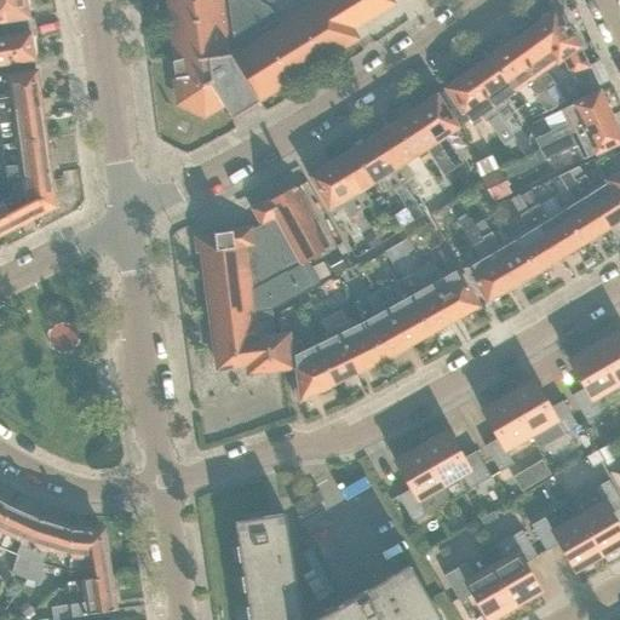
[(23,0),(0,0),(0,22),(27,18),(23,0)]
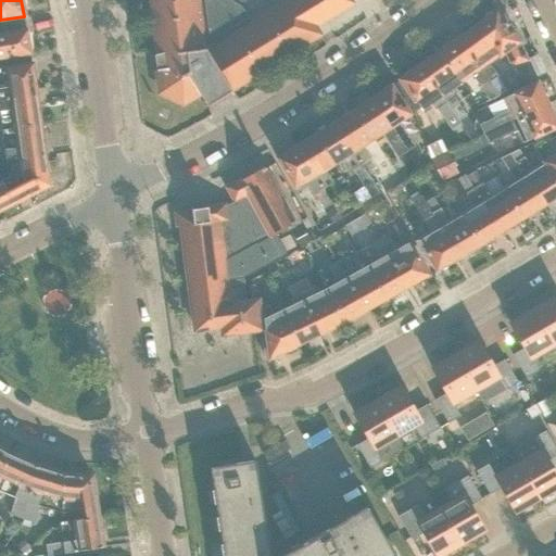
[(353,3),(351,0),(283,0),(205,48),(199,0),(151,0),(159,55),(155,57),(158,71),(163,71),(165,89),(182,97),(198,86),(203,101),(206,106),(229,92),(231,96),(234,93),(230,89),(318,35),(314,27),(353,3)]
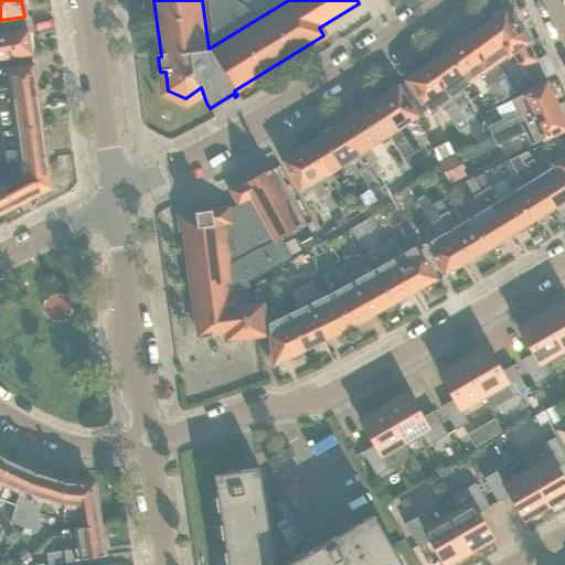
[(482,21),(508,55),(513,52),(520,59),(523,66),(534,61),(522,35),(523,33),(514,21),(512,22),(501,7),(482,21)]
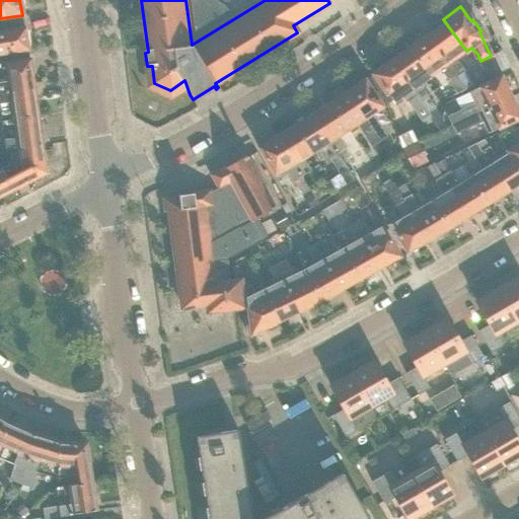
[(456,59),(466,51),(443,19),(430,29),(431,31),(426,34),(457,75),(456,75),(465,88),(472,83),(456,59)]
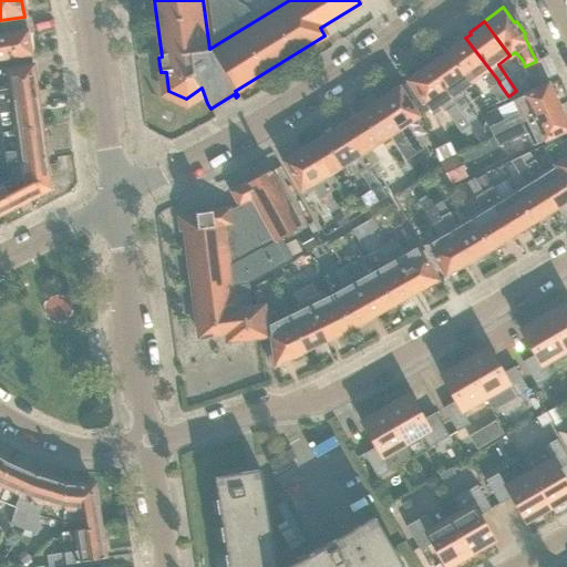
[(0,34),(0,58),(31,53),(27,31),(0,34)]
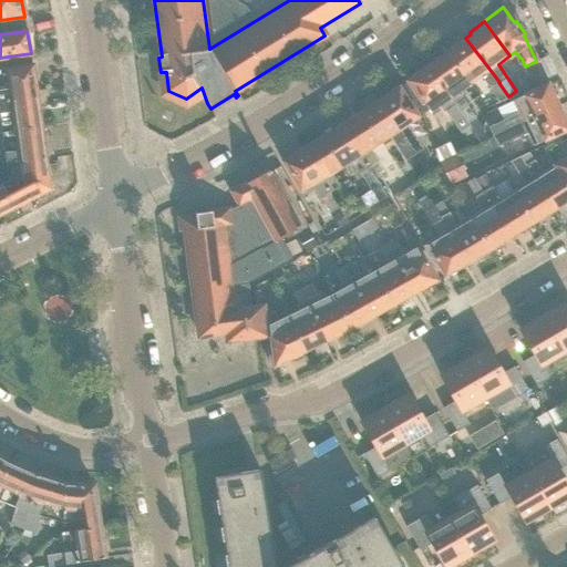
[(491,88),(498,82),(500,82),(465,38),(461,41),(459,40),(444,50),(470,83),(482,75),(491,88)]
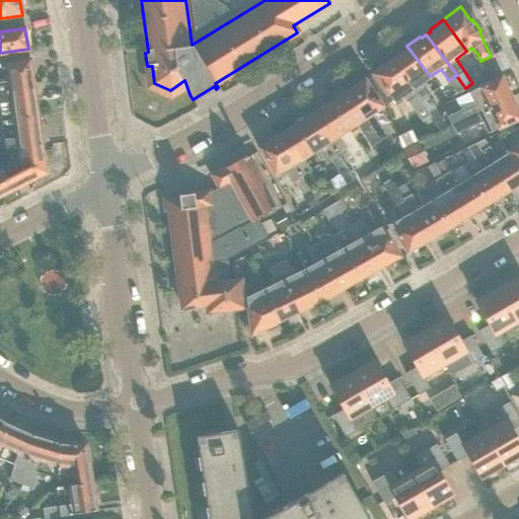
[(419,83),(430,76),(406,46),(394,55),(395,57),(390,60),(420,100),(428,113),(435,107),(432,101),(427,95),(419,83)]
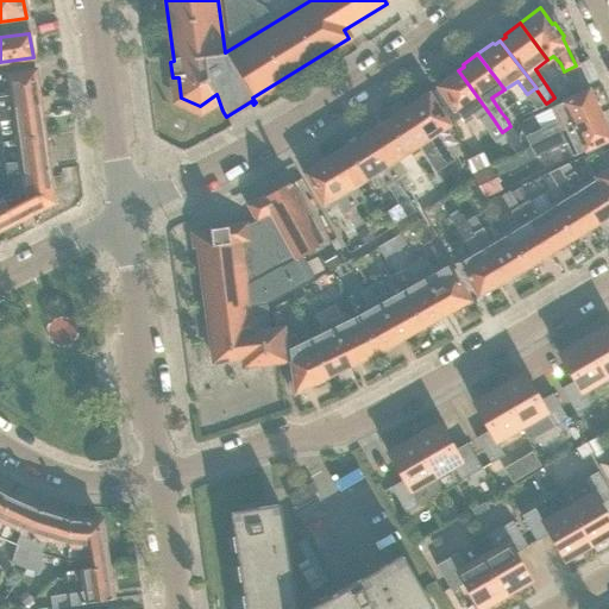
[(581,63),(576,66),(584,86),(597,80),(588,60),(581,63)]
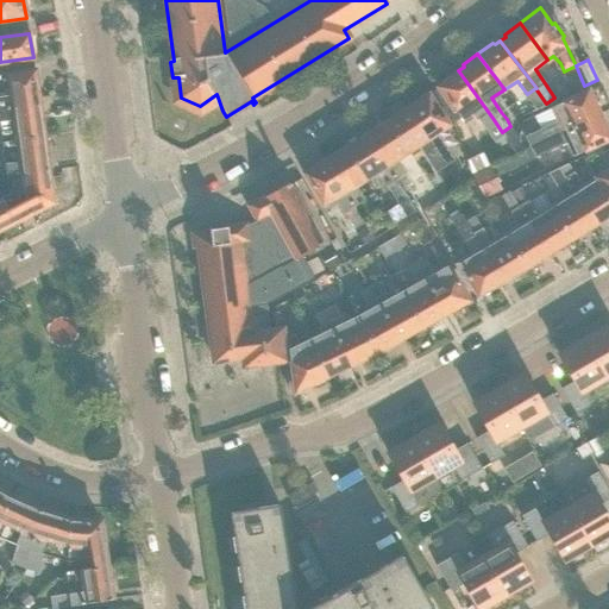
[(0,107),(39,102),(35,70),(0,74),(0,107)]
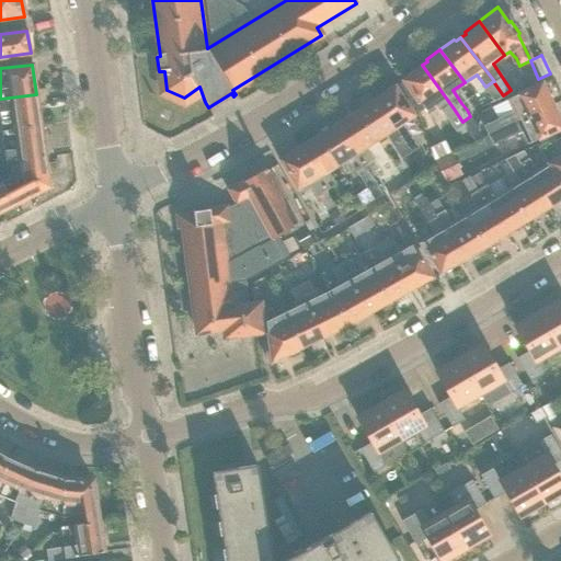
[(465,124),(462,122),(454,109),(422,65),(418,68),(415,66),(401,77),(424,110),(436,102),(456,129),(465,124)]
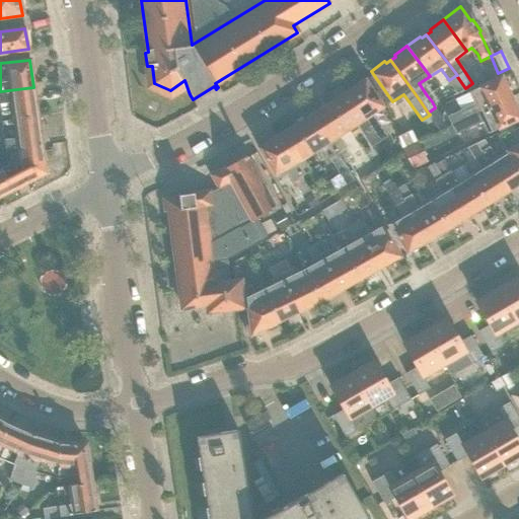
[(451,126),(512,97),(510,91),(512,90),(505,75),(470,91),(476,103),(448,117),(451,126)]
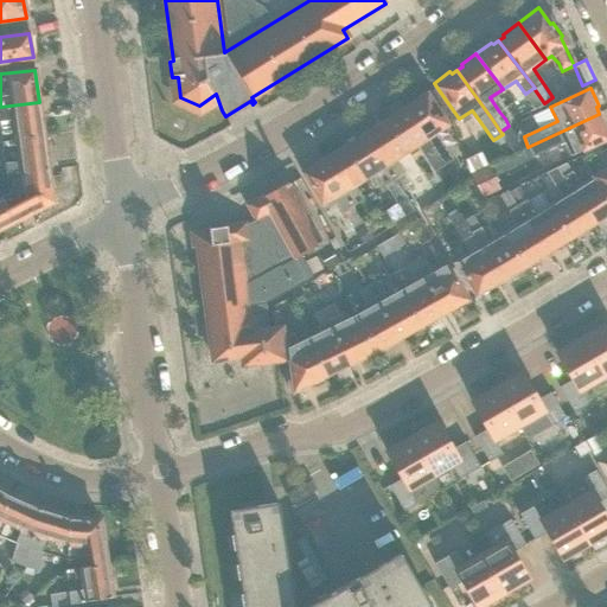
[(407,107),(440,161),(449,155),(434,133),(447,125),(426,93),(414,100),(415,102),(407,107)]
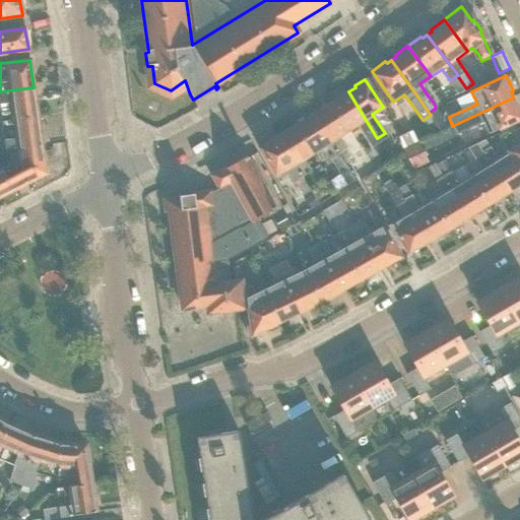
[(0,112),(1,121),(38,117),(34,87),(0,91),(0,112)]
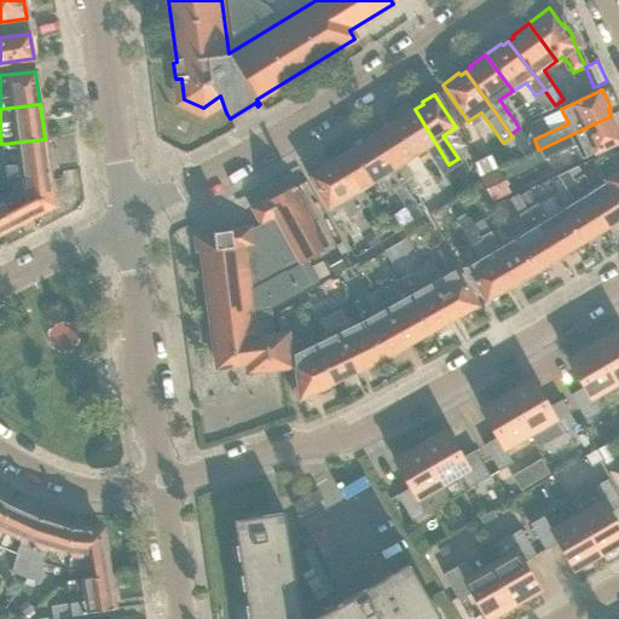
[(439,171),(449,165),(415,109),(404,116),(404,115),(393,121),(414,155),(424,148),(439,171)]
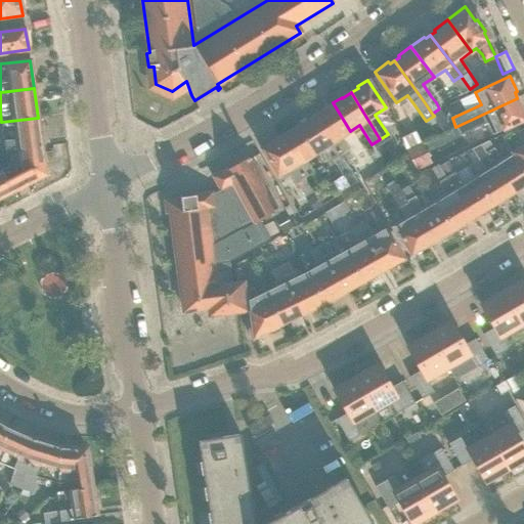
[(517,98),(455,127),(460,135),(476,127),(489,121),(494,133),(523,119),(523,107),(521,102),(519,103),(517,98)]
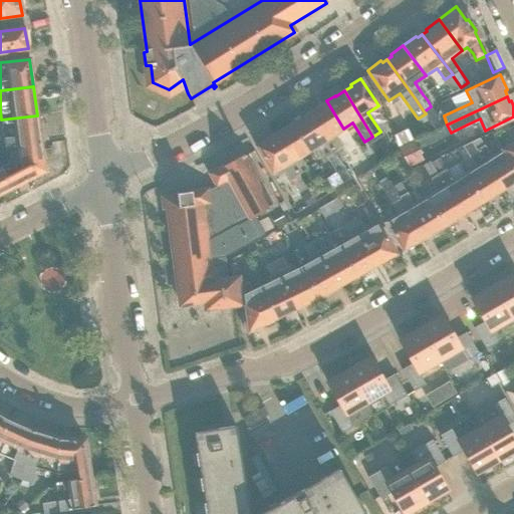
[(332,135),(343,129),(326,100),(315,107),(316,108),(309,113),(338,159),(345,155),(332,135)]
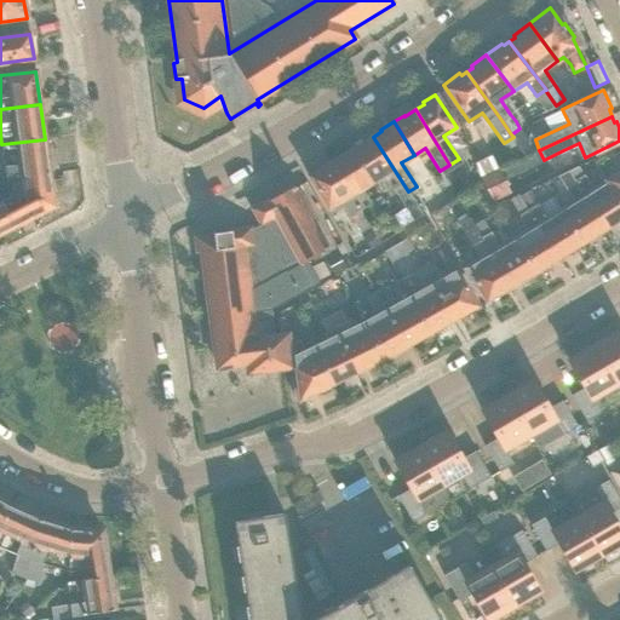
[(419,208),(408,191),(373,137),(363,143),(362,142),(351,149),(372,182),(383,174),(413,222),(423,214),(419,208)]
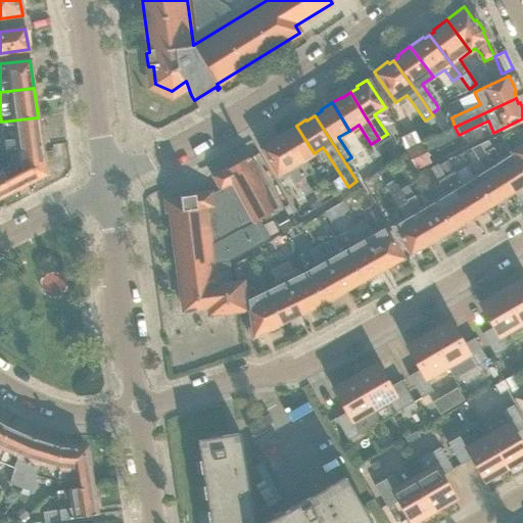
[(5,151),(9,150),(42,146),(38,117),(1,122),(5,151)]
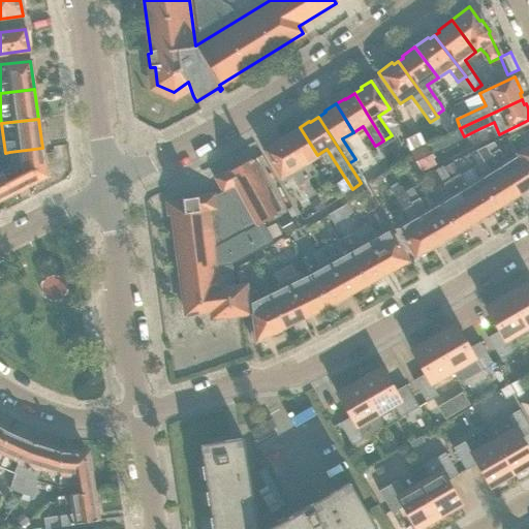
[(289,134),(283,138),(307,179),(314,175),(306,162),(317,155),(300,127),(289,133),(289,134)]
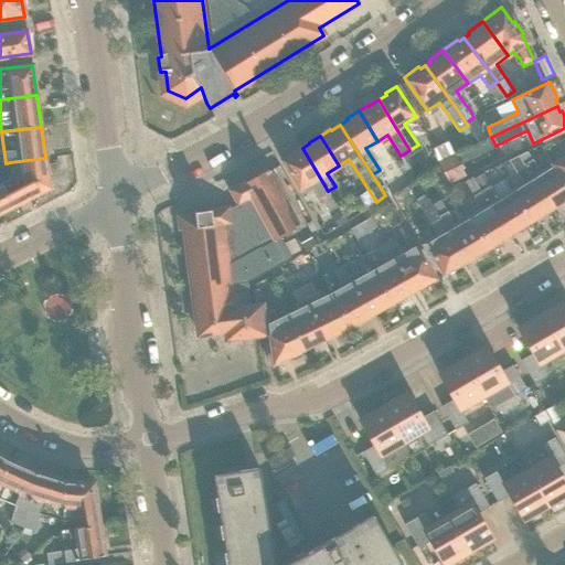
[(564,157),(553,164),(564,183),(564,139),(558,144),(564,155),(564,157)]
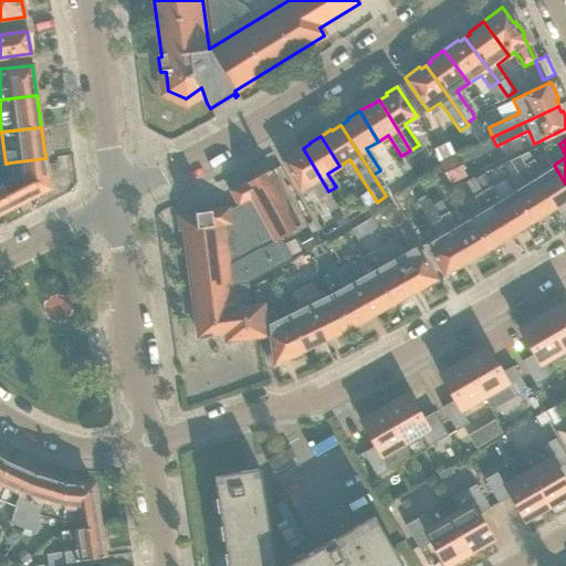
[(454,154),(449,142),(441,145),(433,148),(438,163),(454,154)]
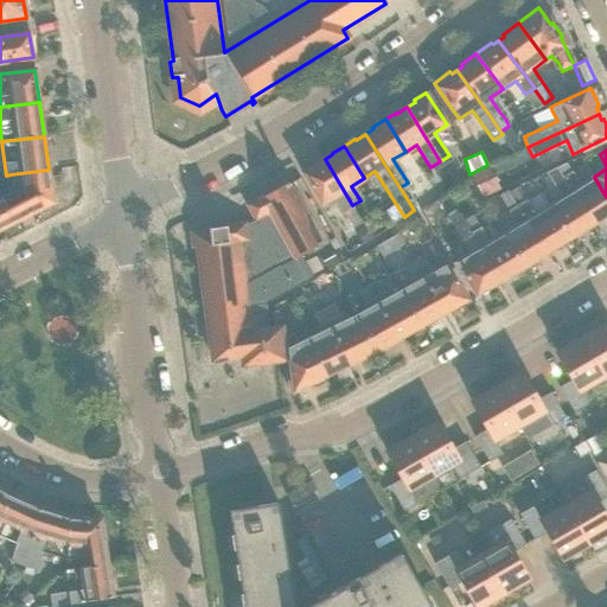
[(352,205),(325,159),(314,166),(313,165),(300,172),(320,205),(333,198),(347,221),(349,219),(353,228),(363,222),(352,205)]
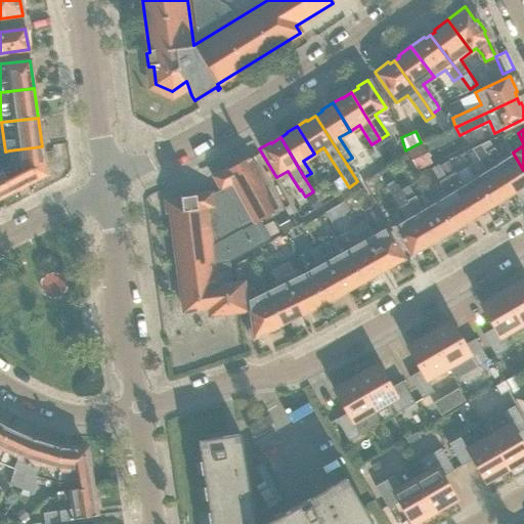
[(523,187),(523,170),(513,153),(501,161),(494,148),(488,140),(480,144),(497,172),(496,173),(503,183),(506,181),(513,192),(518,189),(518,191),(523,187)]
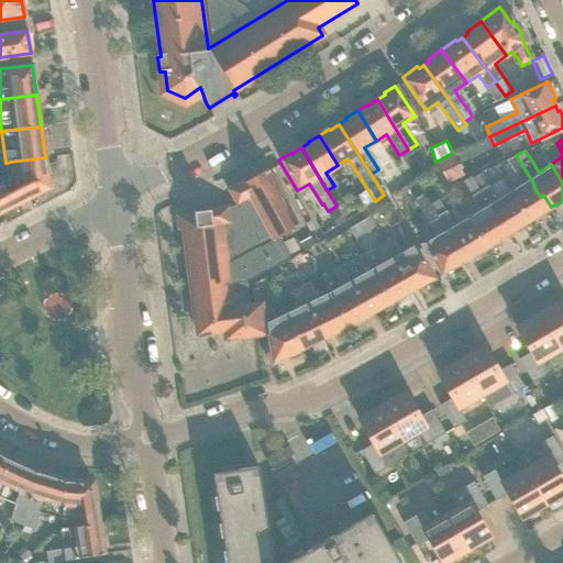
[(448,184),(463,175),(453,154),(435,162),(448,184)]
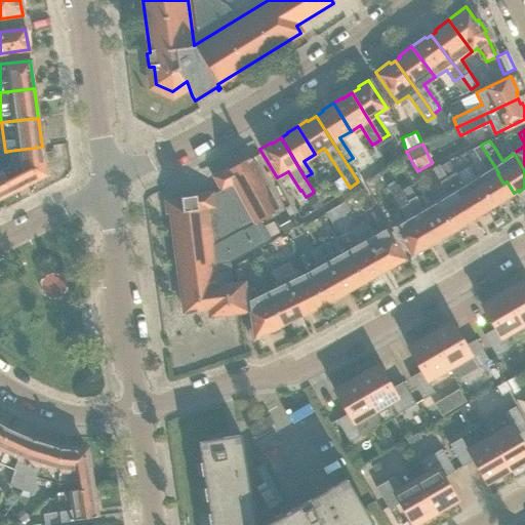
[(508,197),(514,193),(507,182),(503,184),(497,173),(498,172),(481,145),(474,148),(480,158),(487,170),(473,179),(491,209),(509,198),(508,197)]
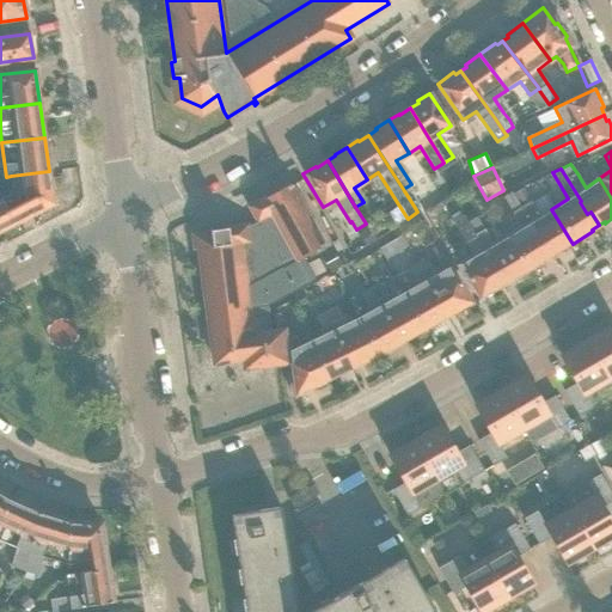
[(2,199),(14,224),(53,203),(49,171),(11,176),(13,193),(2,199)]
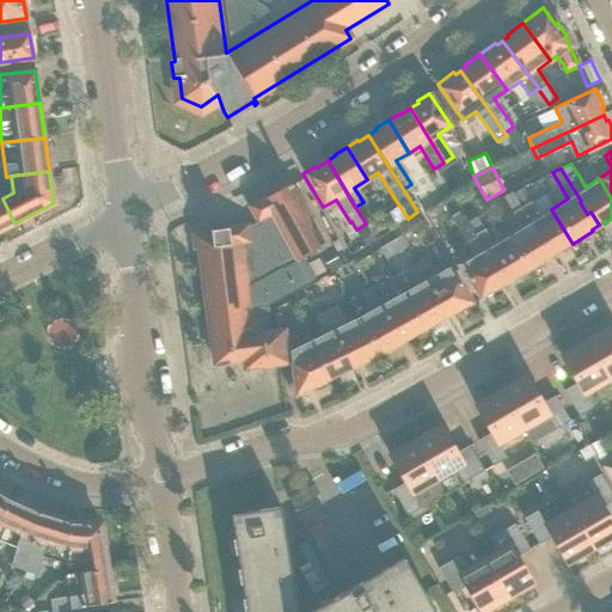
[(411,184),(403,189),(414,206),(424,199),(414,182),(411,184)]
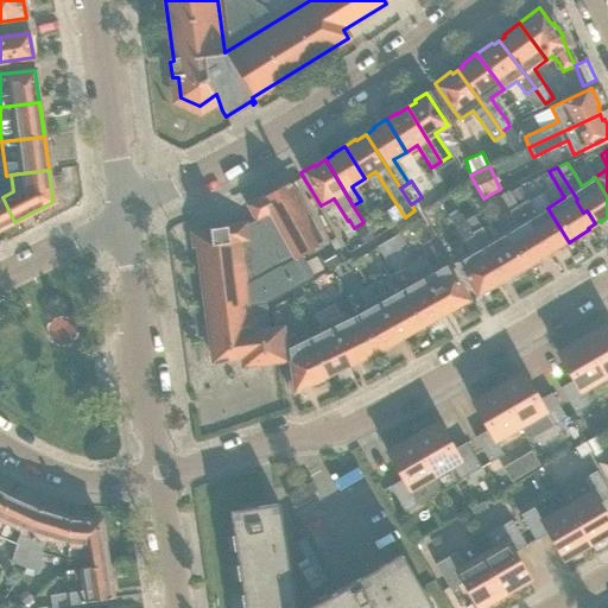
[(317,234),(289,183),(248,206),(255,220),(246,226),(246,225),(210,229),(209,227),(208,227),(208,229),(196,232),(213,361),(242,358),(244,366),(285,360),(282,329),(270,330),(266,304),(314,277),(302,255),(322,244),(324,247),(336,241),(329,228),(317,234)]
